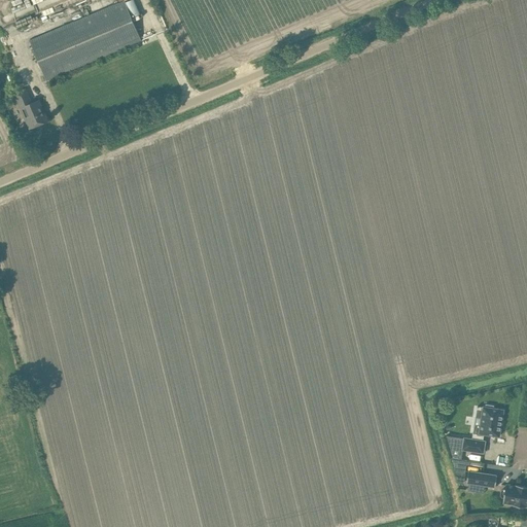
[(29,40),(46,80),(141,40),(125,0),(29,40)]
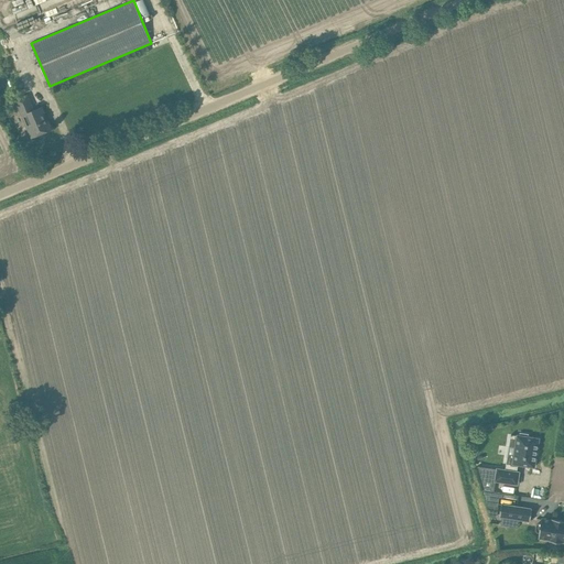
[(78,12),(114,0),(51,0),(38,4),(40,11),(44,10),(49,22),(62,18),(60,11),(64,9),(61,0),(62,0),(67,0),(69,7),(76,6),(78,12)]
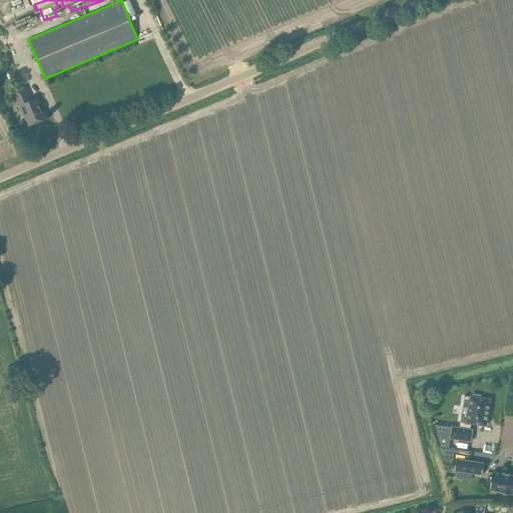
[(28,125),(46,118),(38,97),(30,100),(25,86),(14,91),(28,125)]
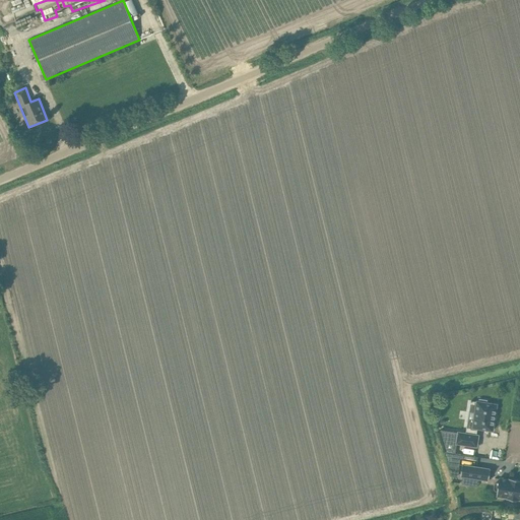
[(493,431),(495,419),(497,404),(486,403),(486,400),(479,399),(479,402),(477,401),(473,424),(467,423),(466,433),(458,431),(456,443),(476,447),(478,436),(476,436),(477,429),(493,431)]
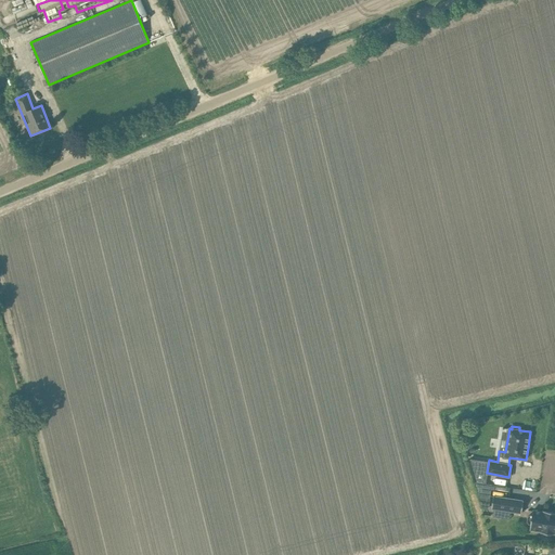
[(524,501),(493,497),(491,508),(521,513),(524,501)]
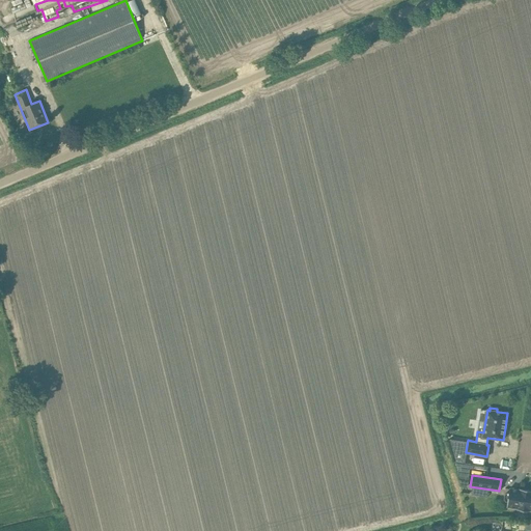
[(530,490),(529,491),(529,490),(528,491),(525,490),(525,488),(524,488),(524,490),(521,488),(521,490),(509,488),(509,493),(507,493),(505,494),(504,499),(505,501),(507,501),(507,506),(518,508),(518,509),(529,511),(529,510),(530,509),(530,490)]
